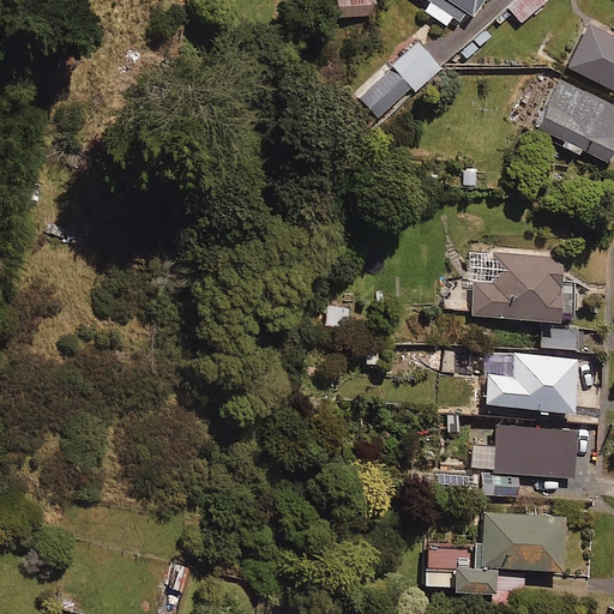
[(367,18),(367,0),(332,0),(333,18),(367,18)]
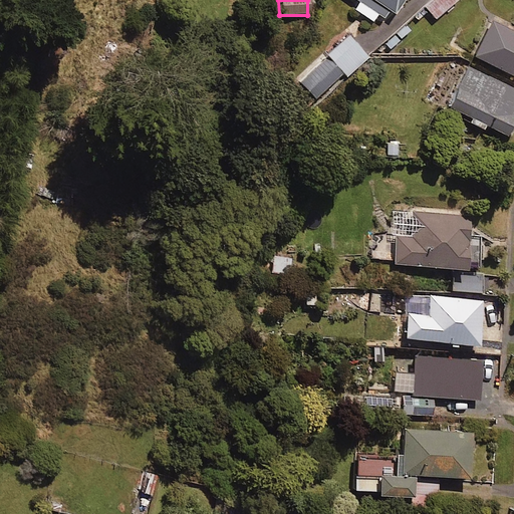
[(372,22),(376,15),(382,19),(388,12),(393,16),(403,0),(356,0),(358,1),(353,9),(372,22)]
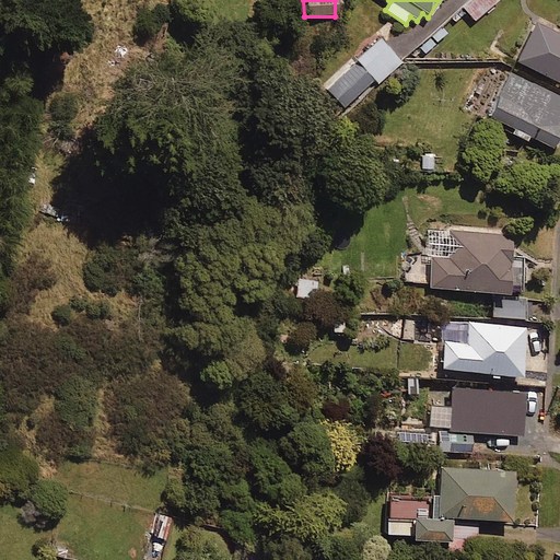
[(497,0),(469,0),(462,8),(474,21),(497,0)]
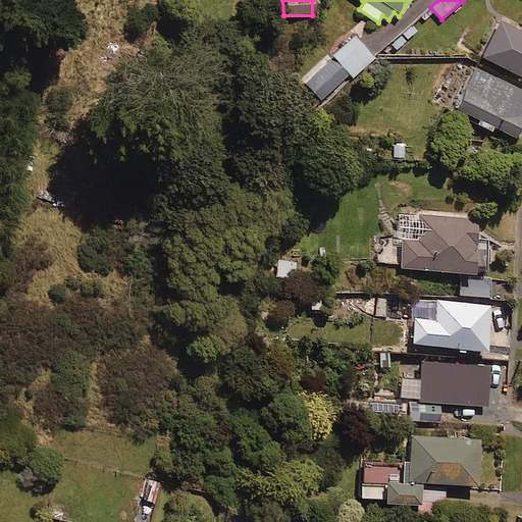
[(521,32),(499,20),(480,57),(521,79),(521,32)]
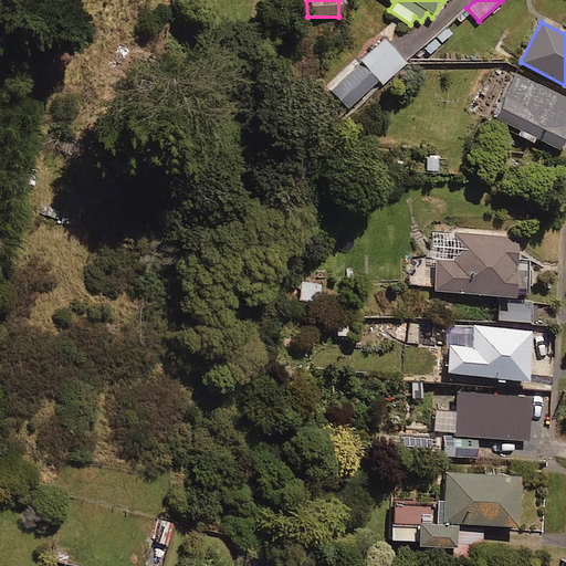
[(402,62),(381,40),(328,92),(346,111),(376,82),(379,85),(402,62)]
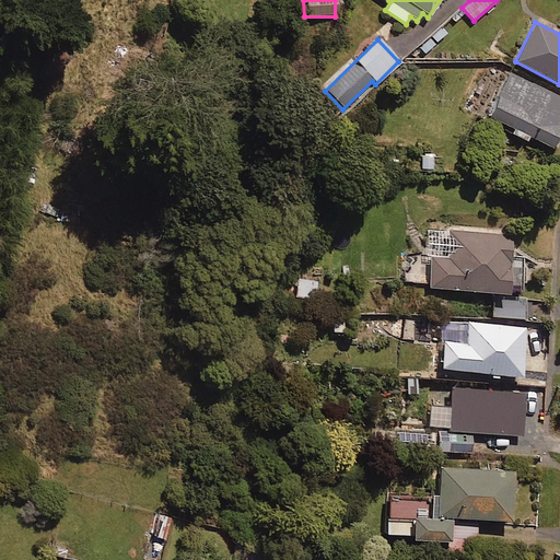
[(488,118),(511,129),(509,133),(524,141),(527,137),(550,149),(559,128),(559,98),(510,74),(488,118)]
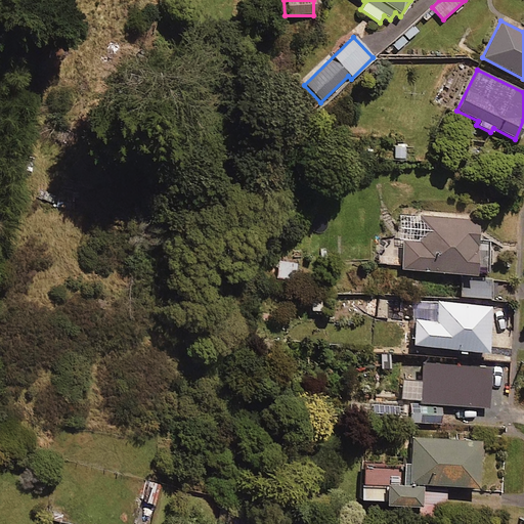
[(492,277),(487,276),(489,244),(477,243),(478,220),(403,215),(400,271),(463,275),(462,298),(491,299),(492,277)]
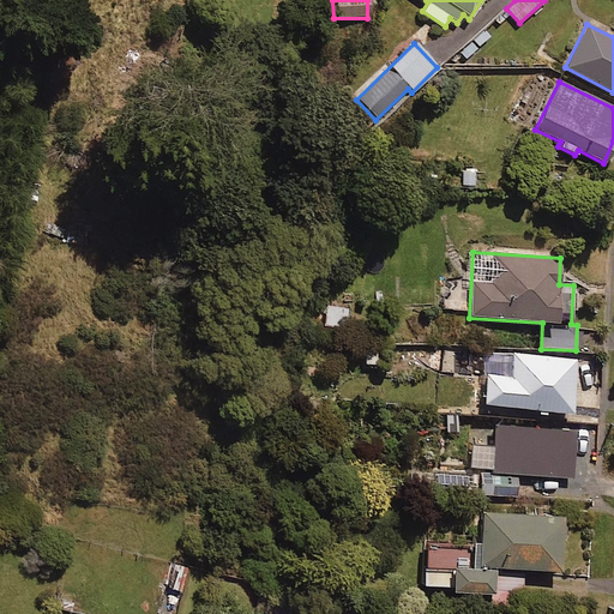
[(347,308),(324,307),(323,325),(344,327),(347,308)]
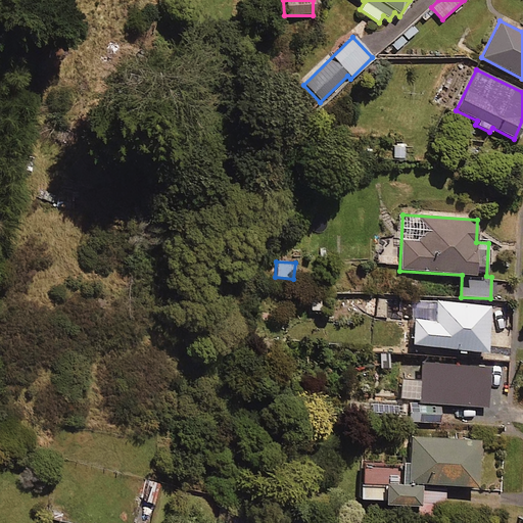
[(456,355),(466,355),(466,349),(485,351),(489,306),(414,301),(411,346),(456,349),(456,355)]
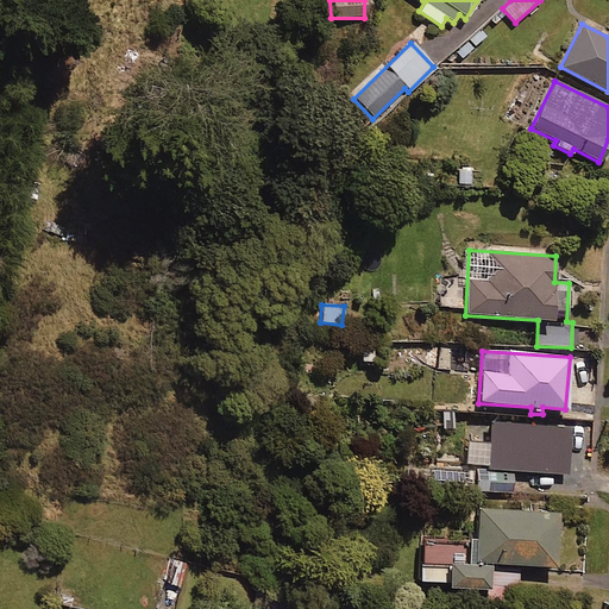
[(583,421),(533,419),(533,434),(516,434),(514,489),(581,491),(583,421)]
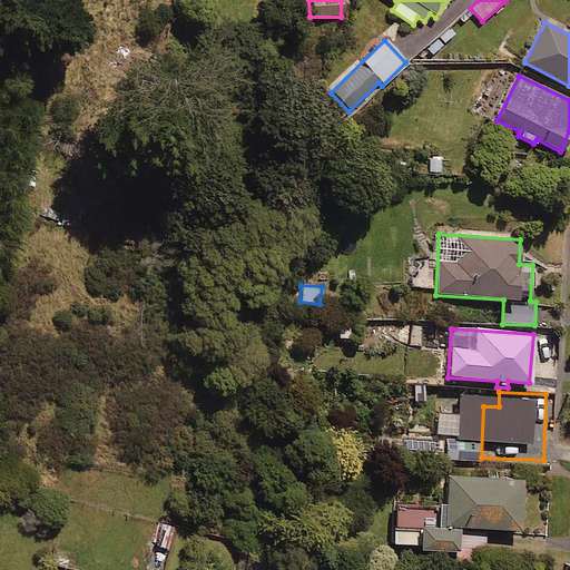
[(383,433),(383,451),(445,452),(445,461),(473,461),(473,435),(383,433)]
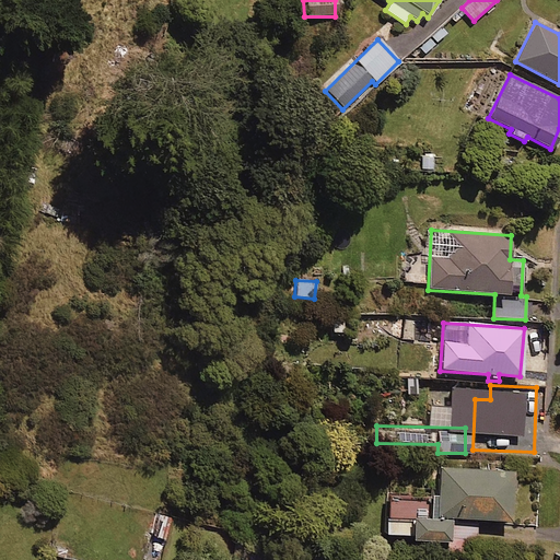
[(448,547),(450,520),(510,523),(513,474),(440,469),(438,497),(388,493),(386,535),(409,536),(409,545),(448,547)]
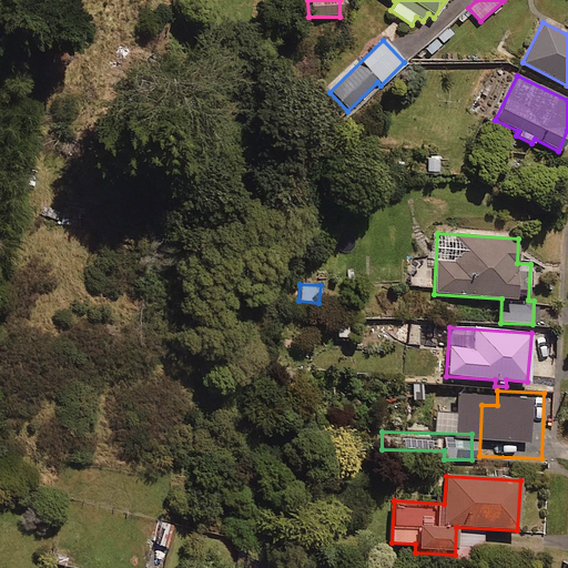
[(172,523),(156,519),(151,544),(166,547),(172,523)]
